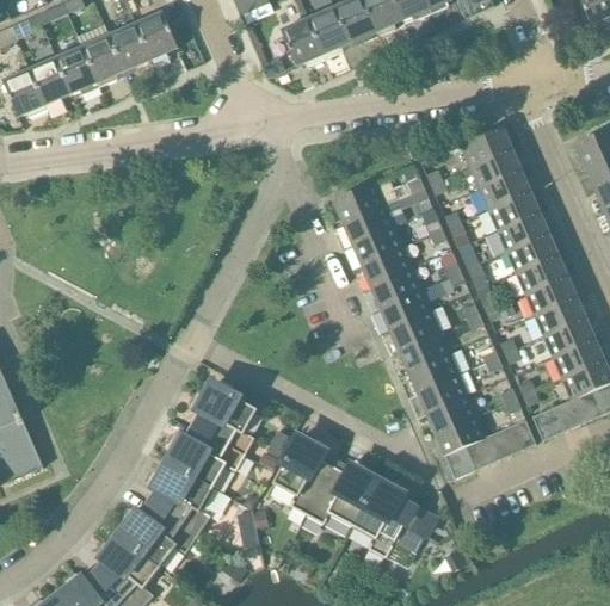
[(67,12),(62,0),(44,8),(49,19),(67,12)]
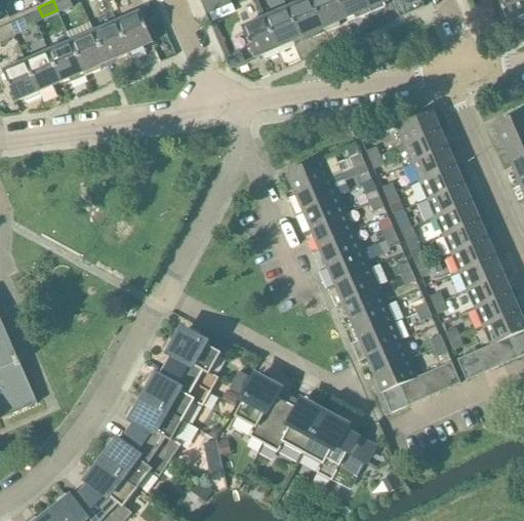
[(53,0),(57,10),(72,4),(70,0),(53,0)]
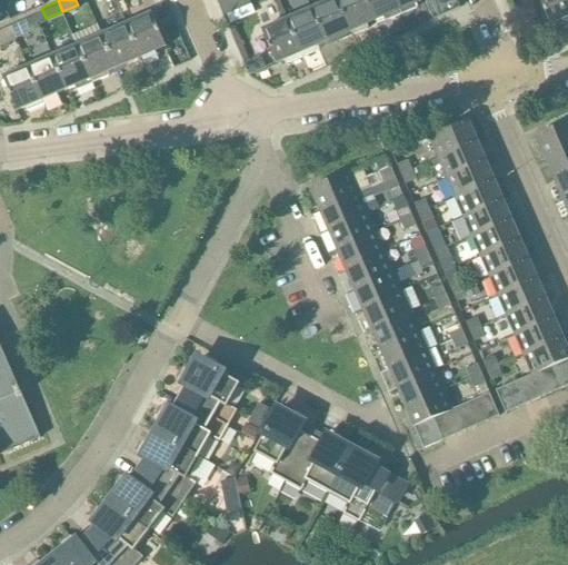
[(217,0),(222,12),(250,1),(249,0),(217,0)]
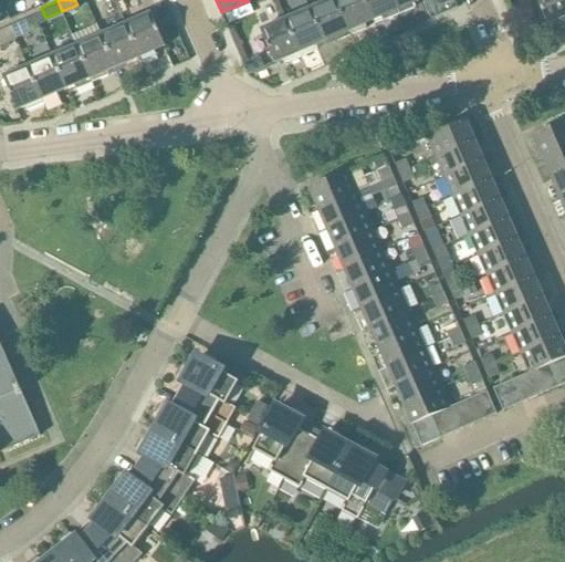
[(351,32),(336,0),(318,0),(309,4),(324,39),(331,35),(333,40),(351,32)]
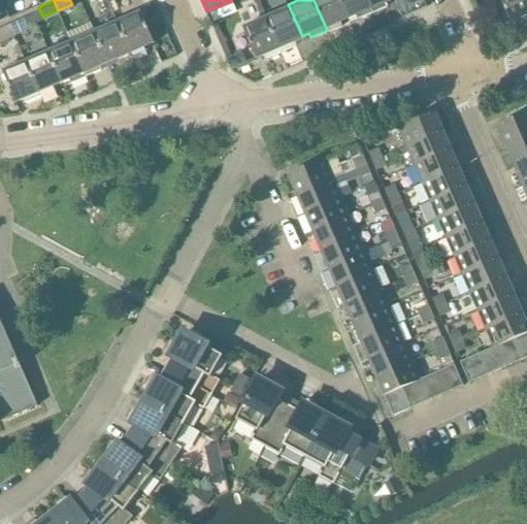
[(348,17),(340,0),(314,0),(327,30),(341,24),(340,20),(348,17)]
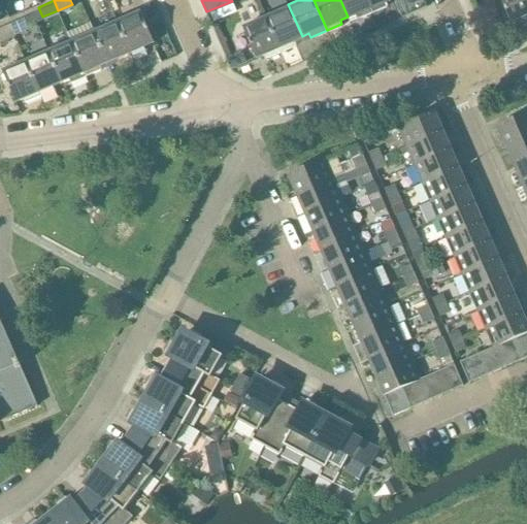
[(372,10),(367,0),(340,0),(348,17),(355,13),(356,17),(372,10)]
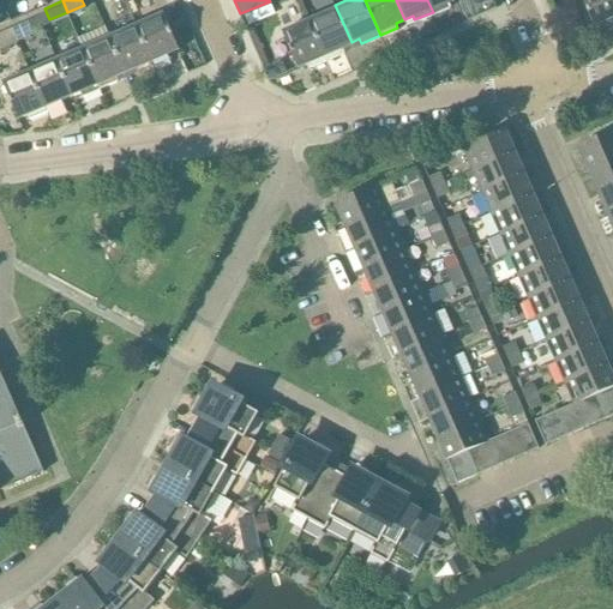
[(427,0),(433,12),(450,5),(449,0),(427,0)]
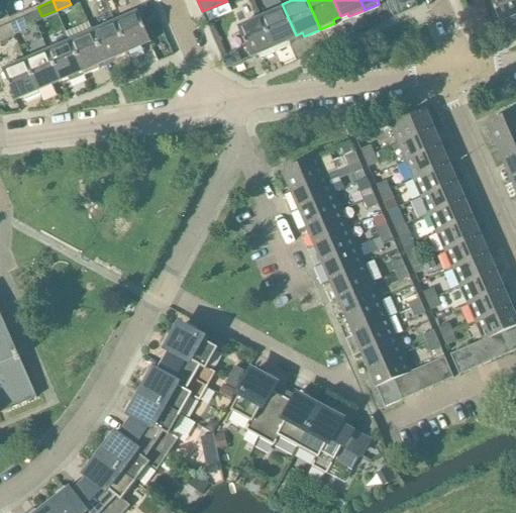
[(386,0),(393,14),(417,4),(415,0),(386,0)]
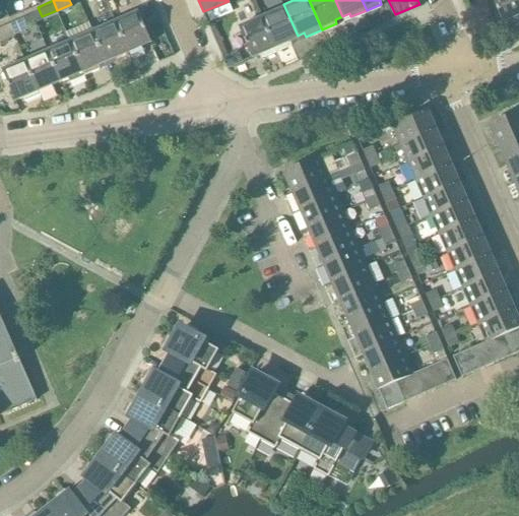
[(494,0),(502,19),(510,16),(512,20),(518,16),(518,0),(494,0)]
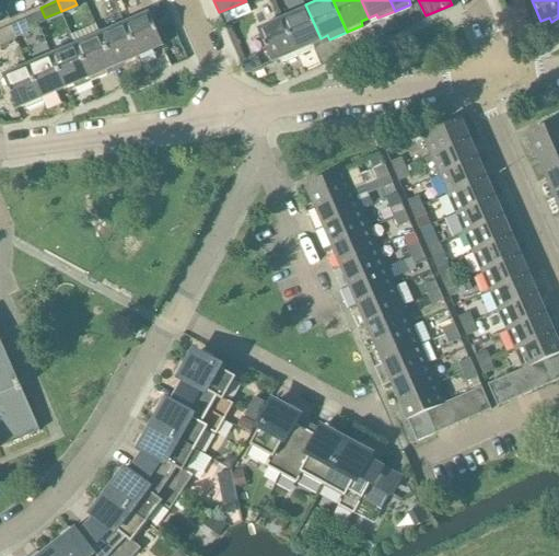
[(321,38),(305,4),(281,14),(298,53),(314,46),(312,42),(321,38)]
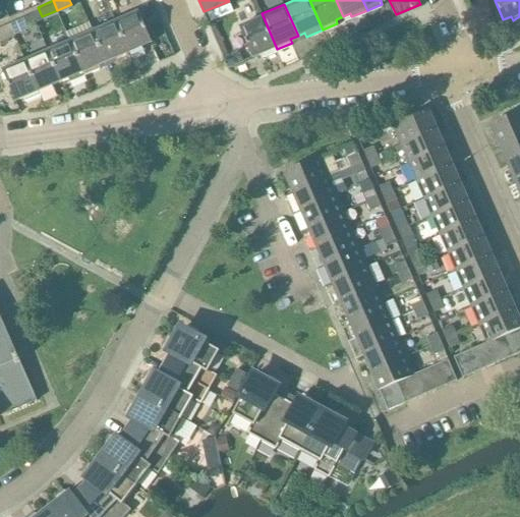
[(115,19),(129,54),(146,47),(143,43),(152,40),(138,10),(115,19)]
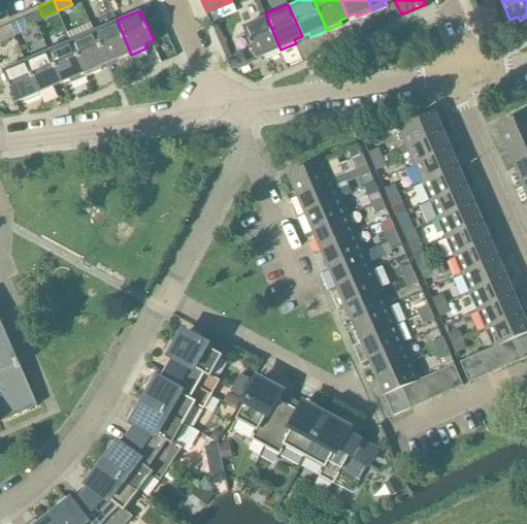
[(9,21),(13,30),(27,24),(35,21),(31,11),(23,14),(9,21)]
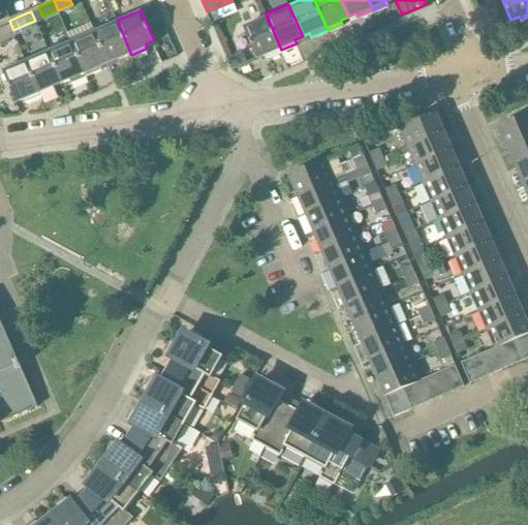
[(281,50),(266,13),(242,24),(255,57),(264,53),(266,57),(281,50)]
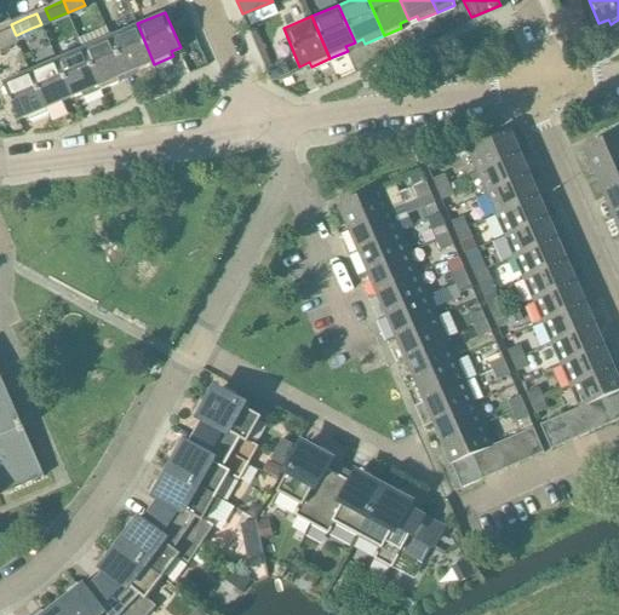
[(154,64),(137,23),(110,34),(126,70),(136,67),(137,72),(154,64)]
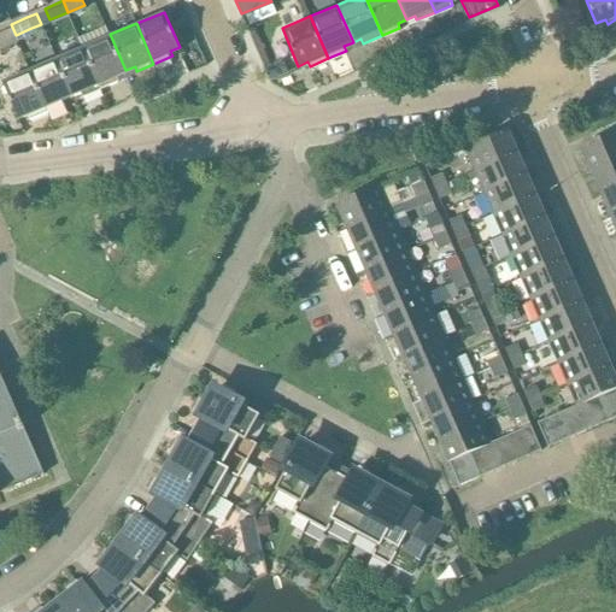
[(16,35),(11,24),(0,29),(0,47),(17,40),(15,35),(16,35)]
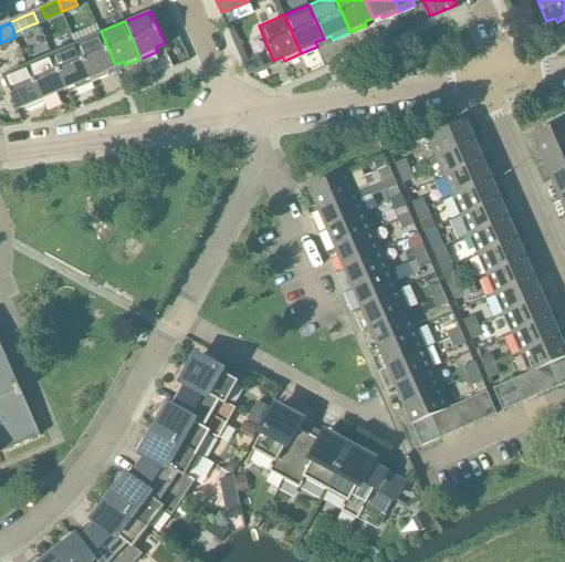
[(115,64),(101,31),(75,42),(92,80),(108,72),(107,68),(115,64)]
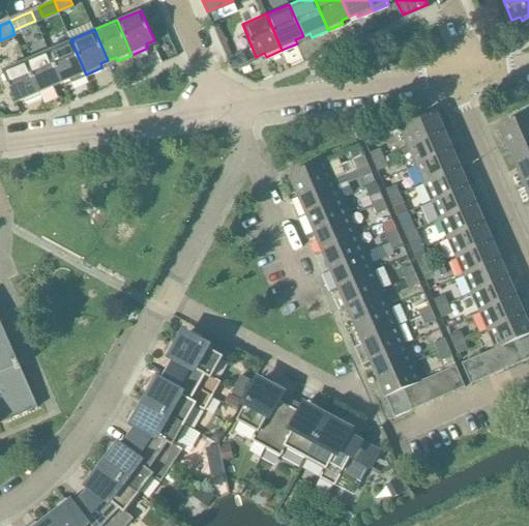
[(86,75),(70,39),(48,49),(61,81),(69,77),(71,81),(86,75)]
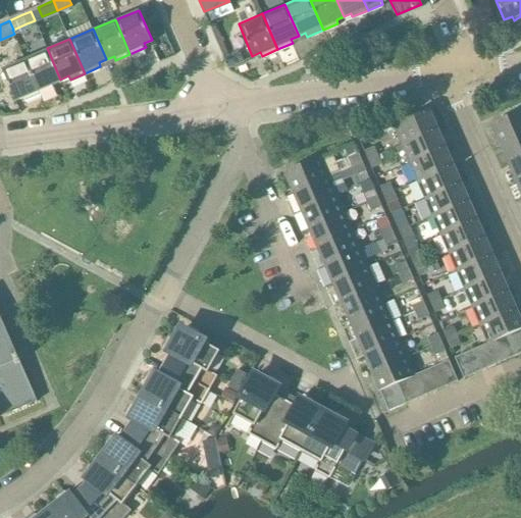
[(60,80),(47,48),(24,57),(39,93),(55,87),(53,83),(60,80)]
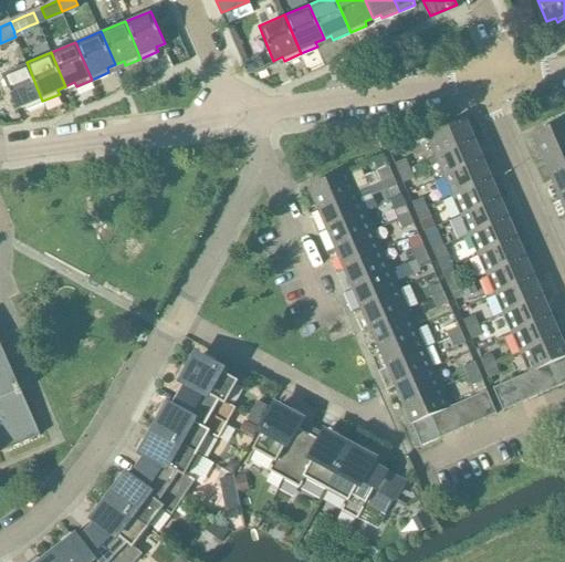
[(42,101),(27,62),(1,73),(17,107),(25,104),(27,107),(42,101)]
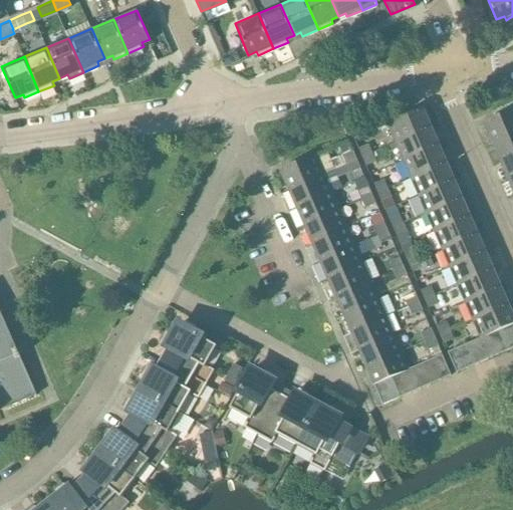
[(385,120),(386,121),(394,140),(430,123),(422,105),(385,120)]
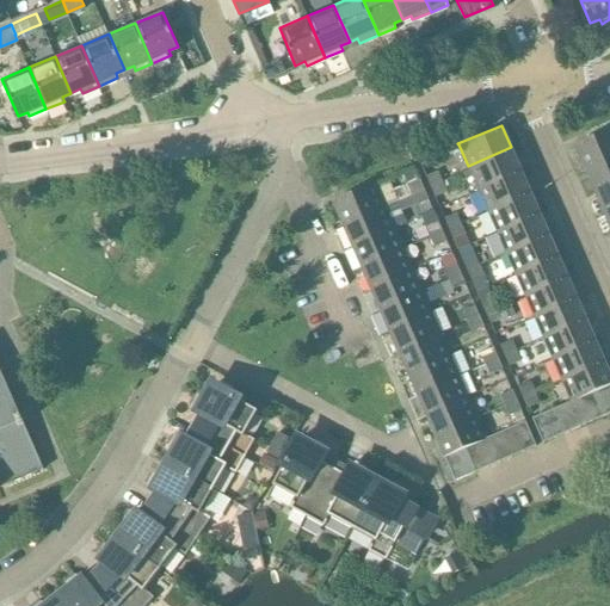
[(609,152),(609,125),(574,142),(584,165),(609,152)]
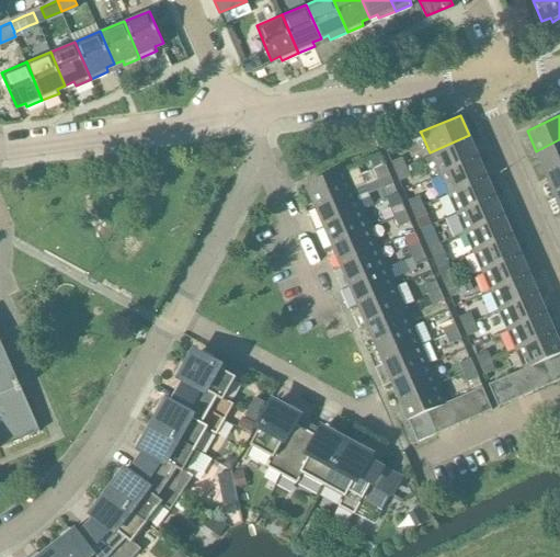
[(469,135),(430,152),(437,171),(477,155),(469,135)]
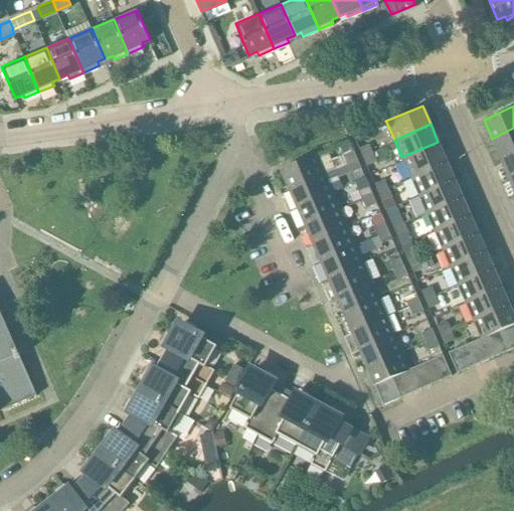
[(513,128),(492,139),(499,156),(513,149),(513,128)]
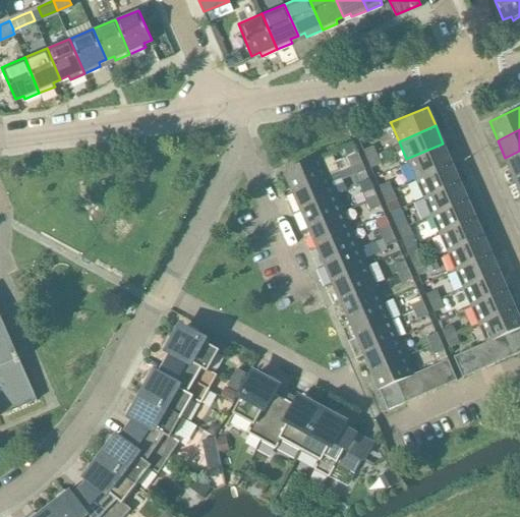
[(159,142),(158,133),(140,135),(142,146),(159,142)]
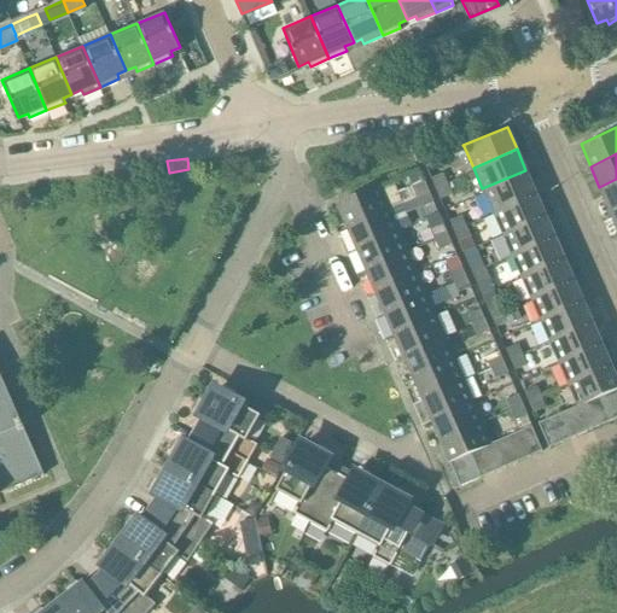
[(434,185),(447,180),(442,169),(430,175),(434,185)]
